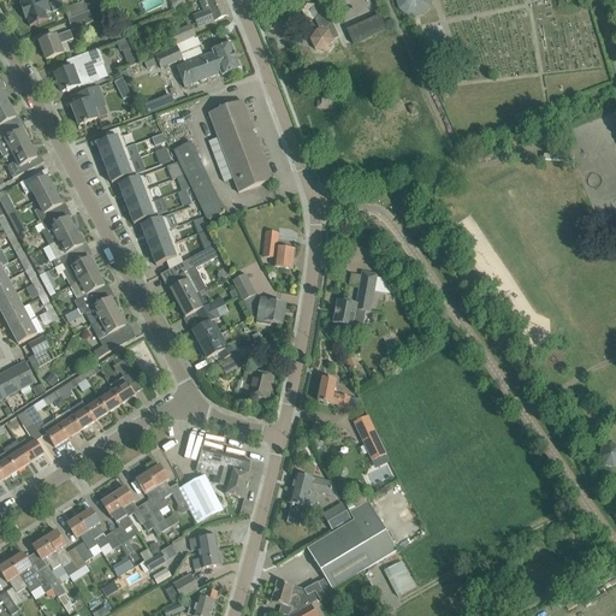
[(19,0),(19,1),(21,0),(22,5),(21,5),(19,5),(22,10),(24,16),(25,21),(27,21),(27,19),(28,19),(30,25),(29,27),(30,27),(30,28),(37,24),(39,25),(41,24),(41,23),(43,23),(48,21),(48,19),(47,19),(45,13),(49,11),(51,11),(46,0),(19,0)]
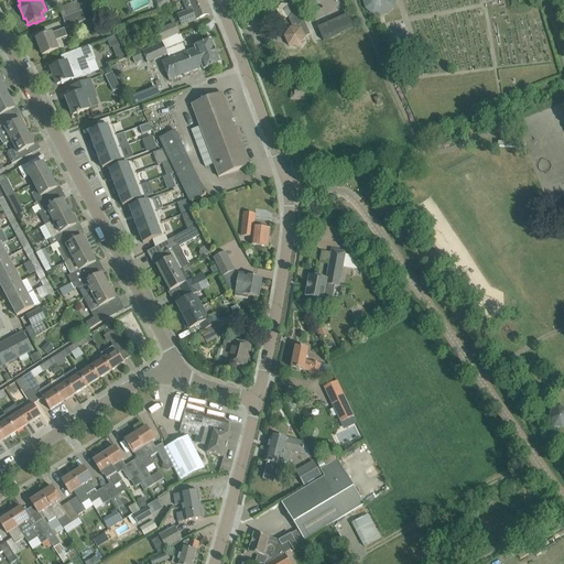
[(160,10),(170,6),(166,0),(156,0),(160,10)]
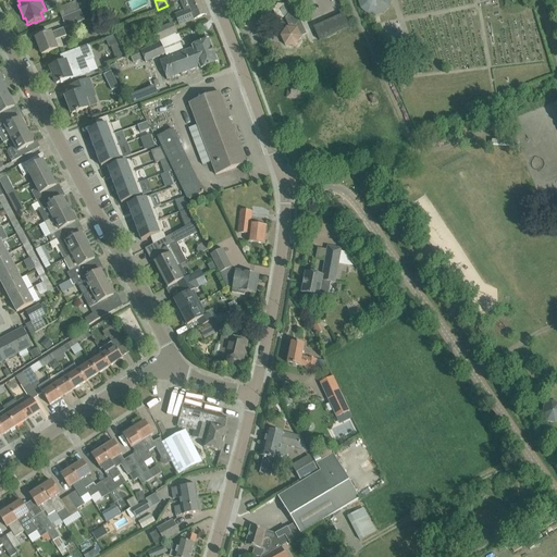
[(186,8),(187,11),(175,15),(180,25),(206,14),(199,0),(182,0),(180,1),(183,9),(186,8)]
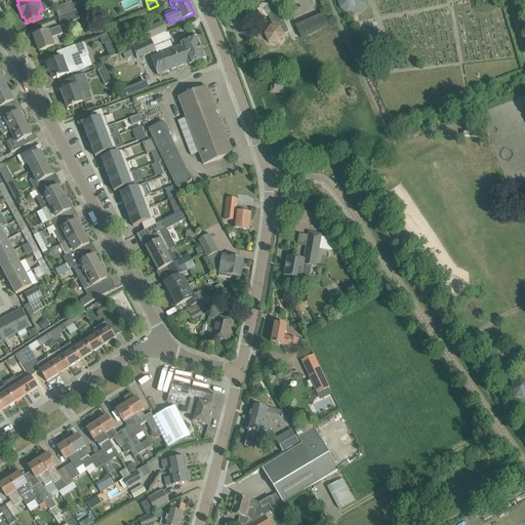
[(342,11),(348,14),(353,15),(358,14),(363,11),(366,7),(368,2),(368,0),(336,0),(337,2),(339,7),(342,11)]
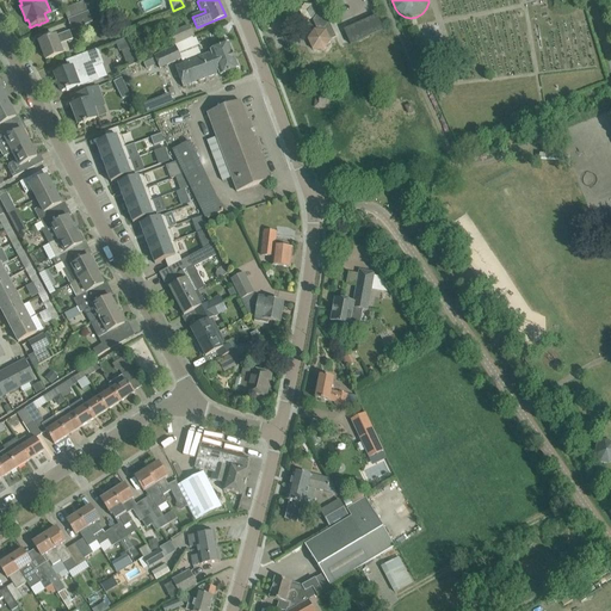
[(68,19),(88,11),(84,1),(63,10),(68,19)]
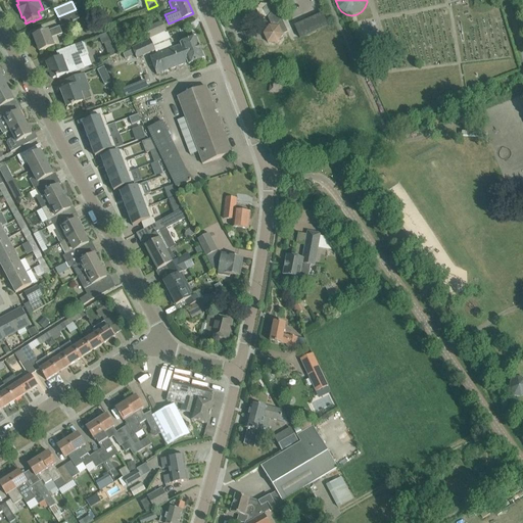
[(58,16),(61,27),(80,19),(76,9),(58,16)]
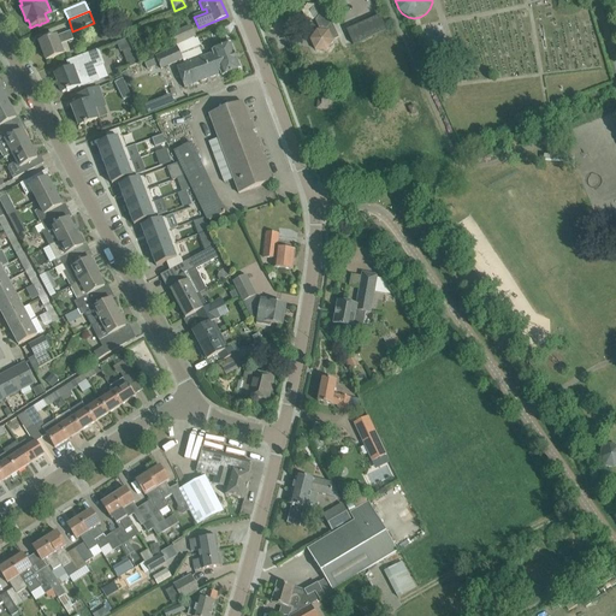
[(311,12),(314,19),(314,18),(317,19),(315,21),(319,28),(320,29),(320,30),(317,30),(311,40),(315,51),(327,52),(333,42),(329,31),(325,31),(326,29),(327,29),(332,23),(329,16),(326,15),(320,15),(319,16),(318,15),(319,13),(311,12)]
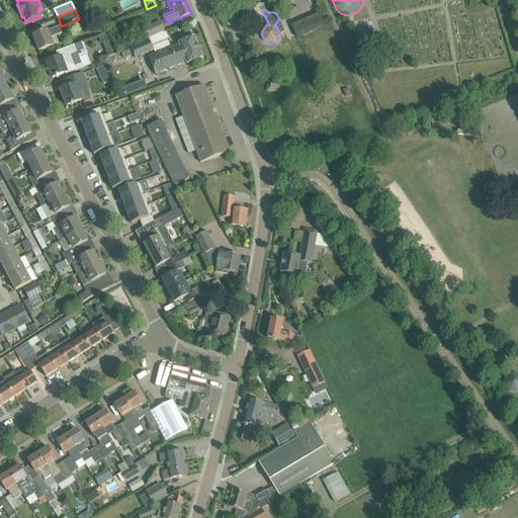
[(326,25),(324,22),(320,13),(291,26),(297,38),(326,25)]
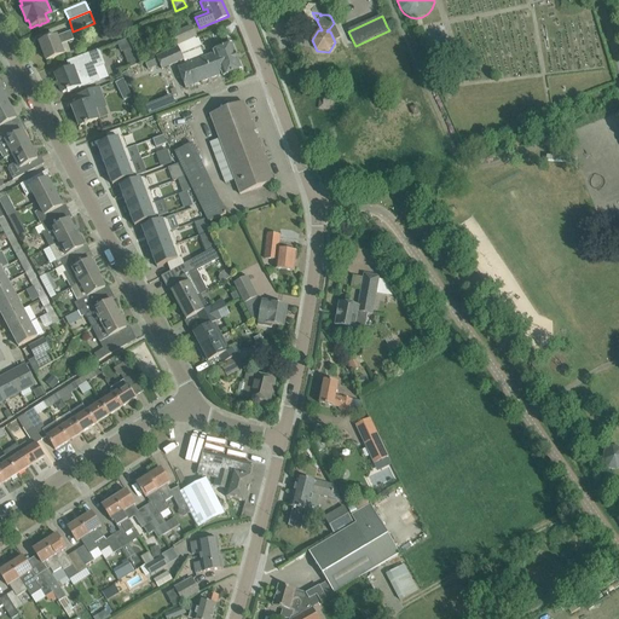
[(178,46),(197,38),(192,25),(172,34),(178,46)]
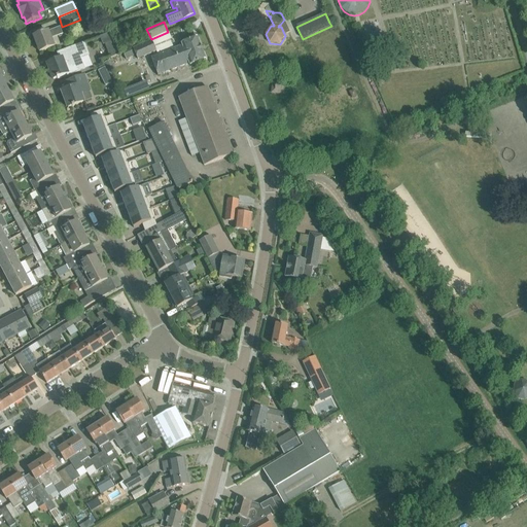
[(41,34),(34,37),(40,51),(55,46),(51,38),(63,34),(60,27),(48,31),(43,33),(43,32),(41,33),(41,34)]
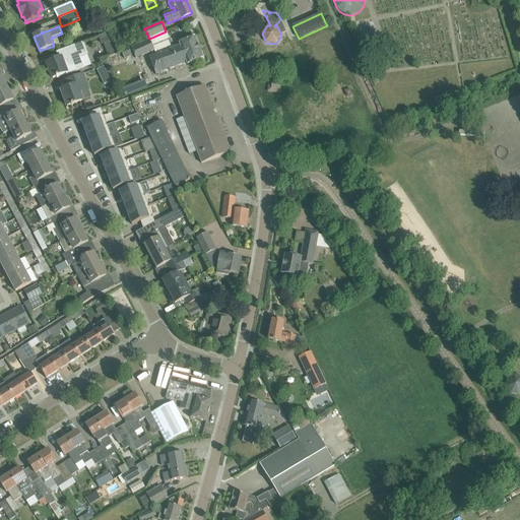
[(107,34),(99,37),(101,41),(106,43),(110,42),(107,34)]
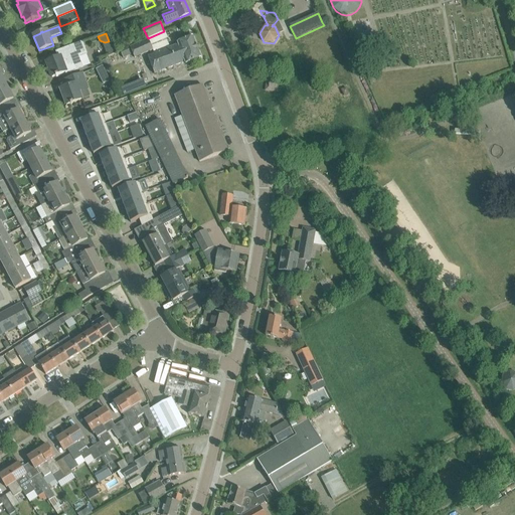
[(193,37),(178,42),(178,45),(148,56),(155,73),(185,62),(186,64),(201,58),(193,37)]
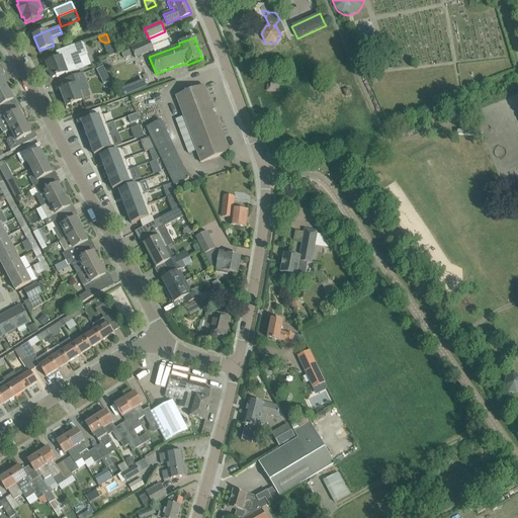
[(136,59),(143,56),(155,51),(149,39),(131,48),(132,49),(121,53),(124,59),(134,55),(136,59)]
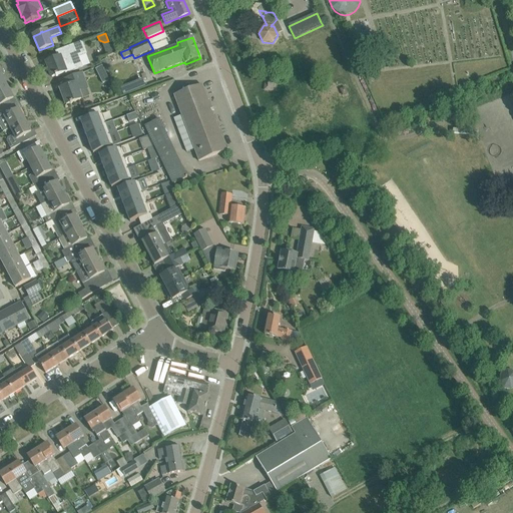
[(52,77),(55,76),(56,77),(58,76),(58,75),(65,72),(65,74),(83,67),(79,57),(87,54),(82,41),(74,44),(55,51),(58,58),(46,62),(52,77)]
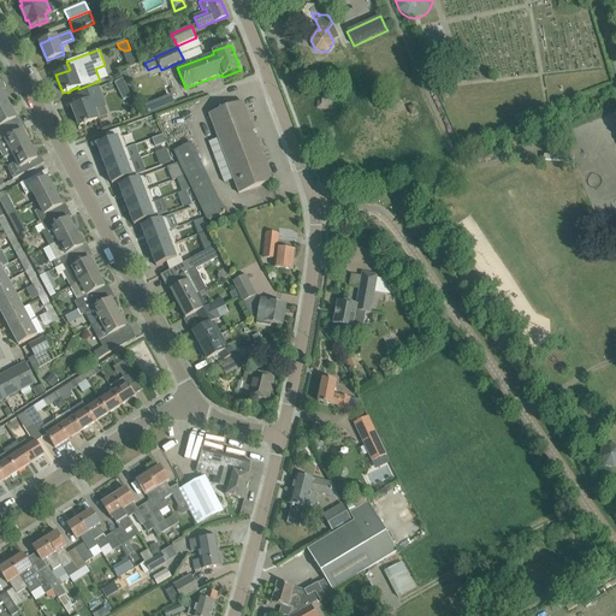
[(125,83),(134,78),(129,70),(120,75),(123,78),(125,83)]
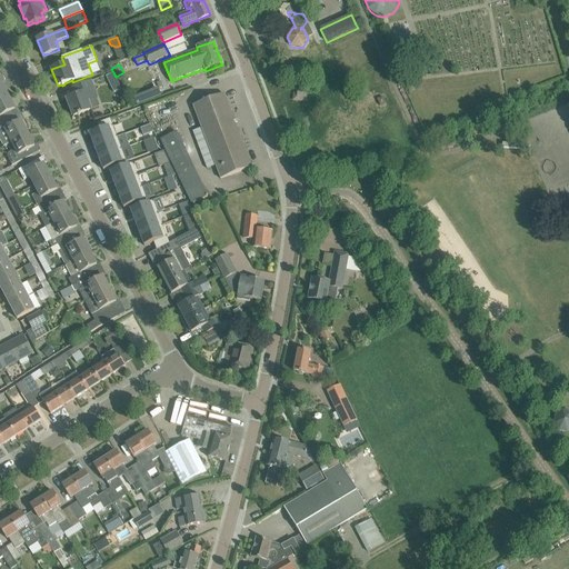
[(108,75),(106,76),(109,82),(117,79),(116,77),(113,72),(109,75),(108,75)]
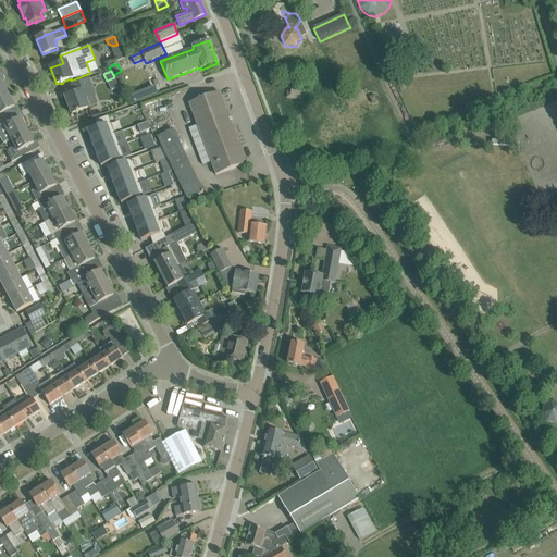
[(74,86),(76,93),(65,97),(72,114),(76,112),(76,113),(78,112),(88,108),(85,100),(95,97),(88,79),(69,87),(69,88),(74,86)]
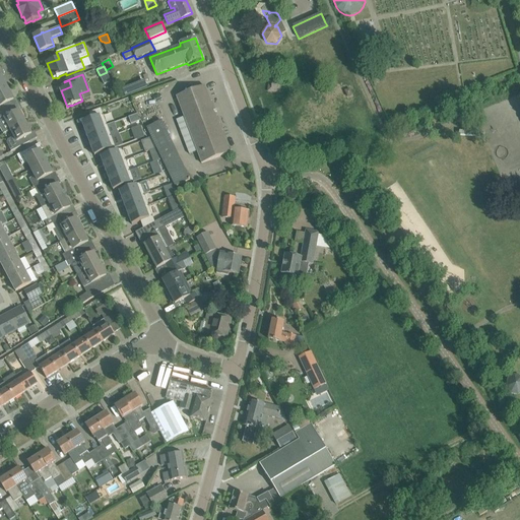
[(184,117),(177,120),(190,154),(197,151),(202,164),(220,156),(231,152),(205,86),(177,96),(182,111),(184,117)]
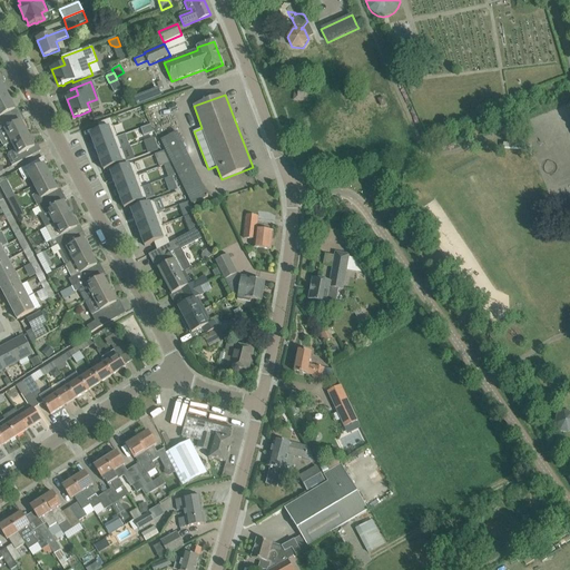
[(0,125),(12,118),(10,112),(15,109),(8,97),(0,100),(0,125)]
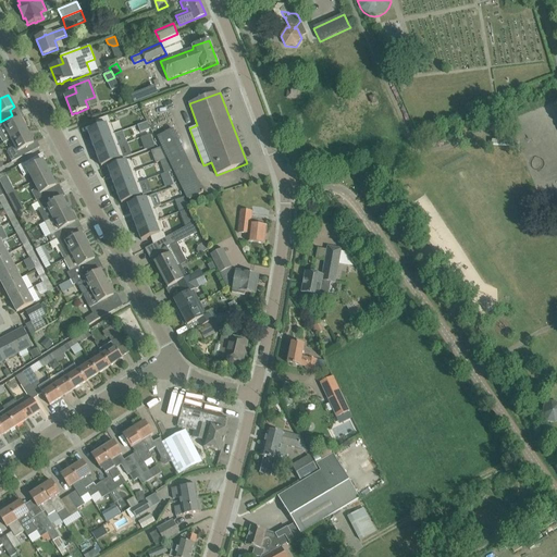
[(0,122),(0,136),(3,144),(11,139),(27,132),(21,119),(15,122),(12,115),(0,122)]
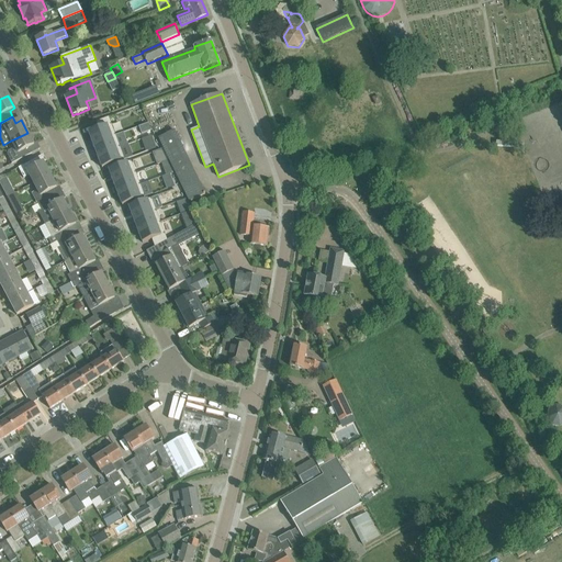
[(99,128),(89,132),(93,144),(115,136),(109,117),(97,122),(99,128)]
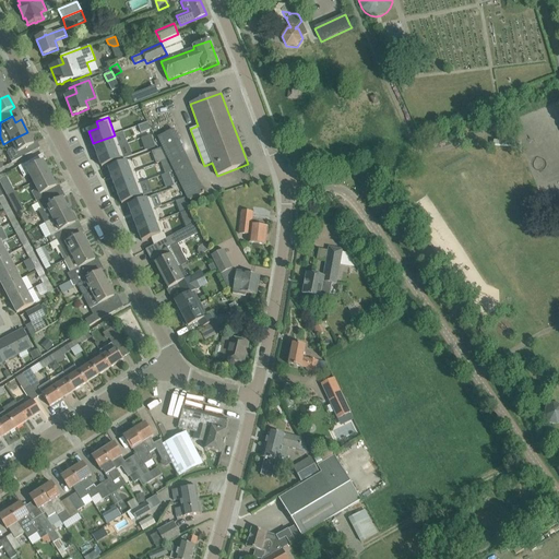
[(149,122),(139,126),(141,133),(152,130),(149,122)]
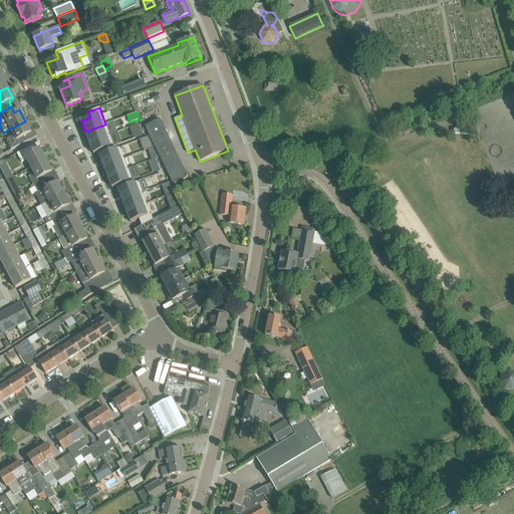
[(145,125),(150,135),(174,185),(188,178),(164,127),(160,118),(145,125)]
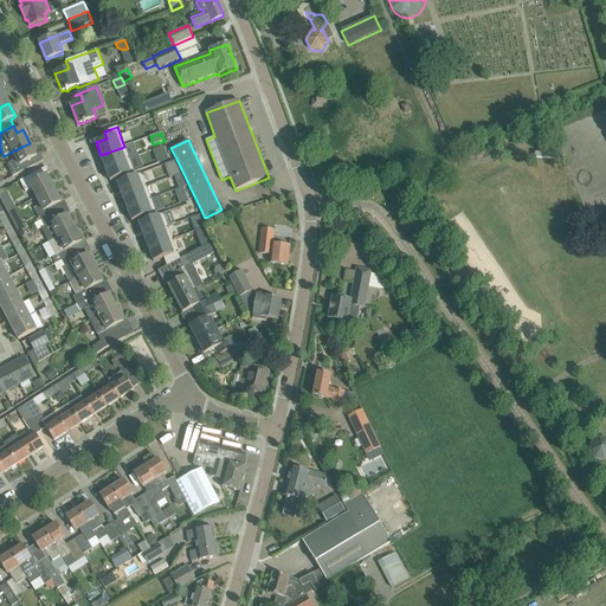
[(17,160),(10,163),(8,168),(13,176),(34,166),(31,159),(37,156),(30,143),(12,152),(17,160)]
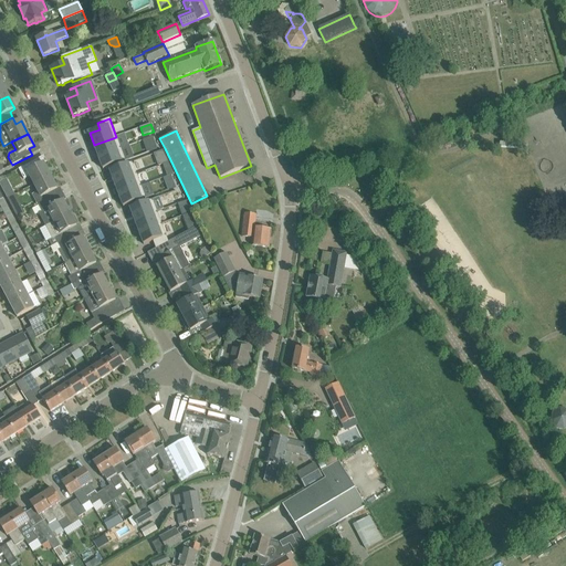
[(116,137),(94,145),(98,157),(122,149),(116,137)]
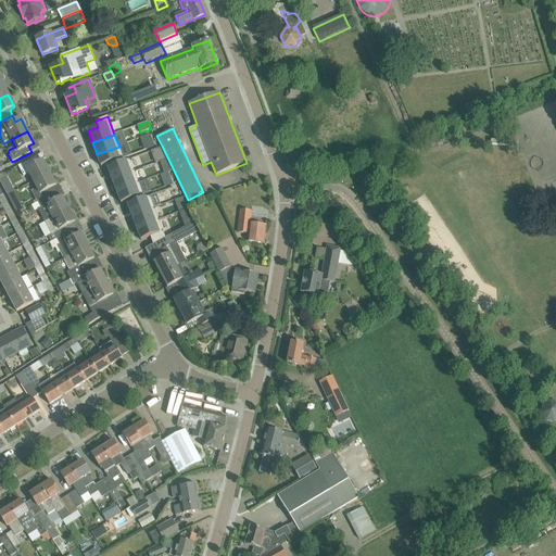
[(150,135),(141,138),(143,143),(152,141),(150,135)]
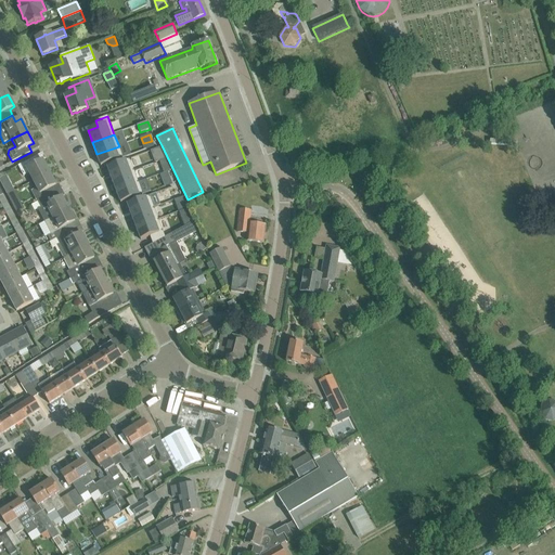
[(119,146),(97,154),(101,166),(124,158),(119,146)]
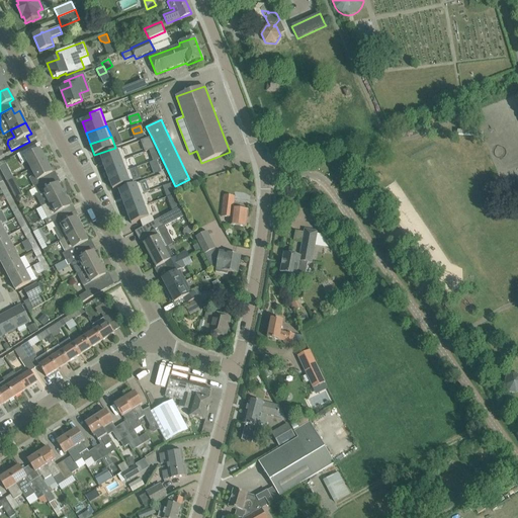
[(40,150),(35,152),(32,147),(17,155),(22,164),(27,161),(31,169),(47,161),(40,150)]
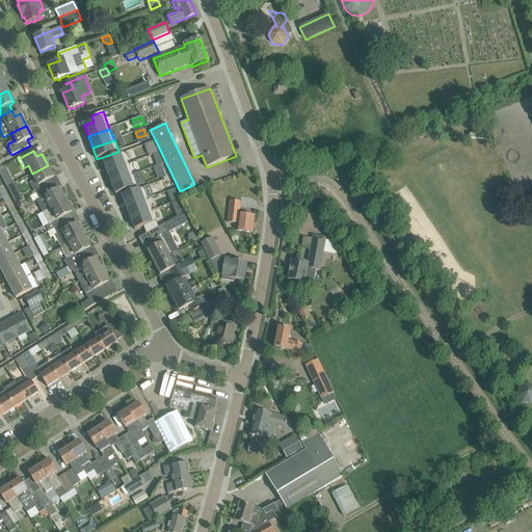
[(103,160),(107,171),(129,164),(125,153),(103,160)]
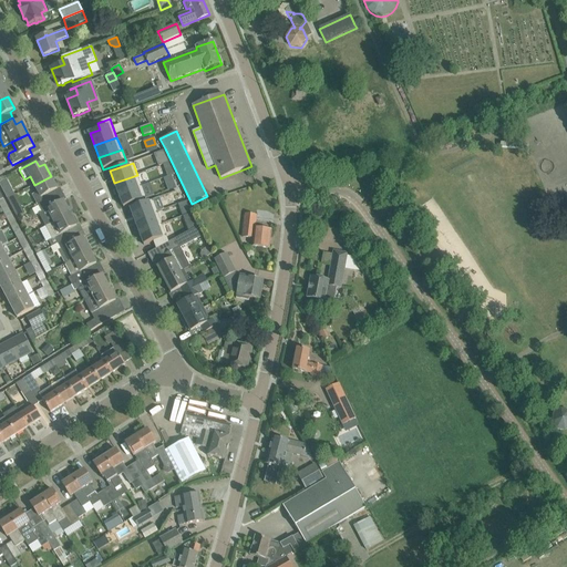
[(168,163),(164,164),(166,172),(173,169),(168,163)]
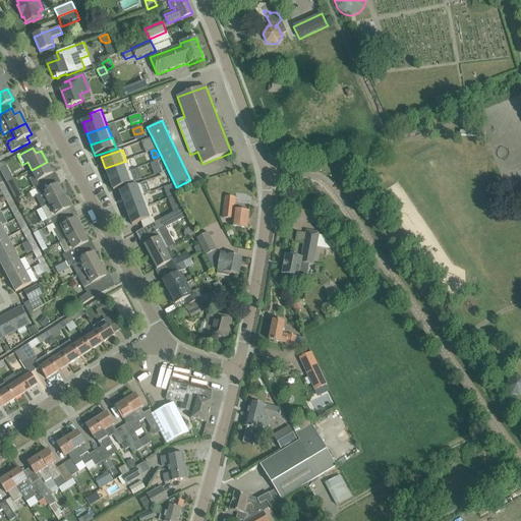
[(130,172),(126,161),(105,168),(109,179),(130,172)]
